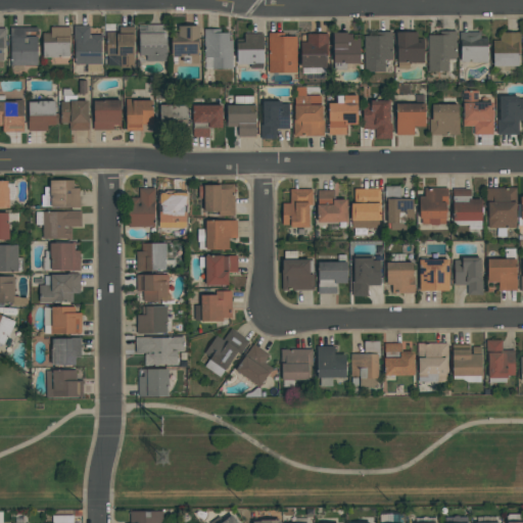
[(146,61),(146,55),(139,55),(139,25),(167,25),(167,61),(146,61)]
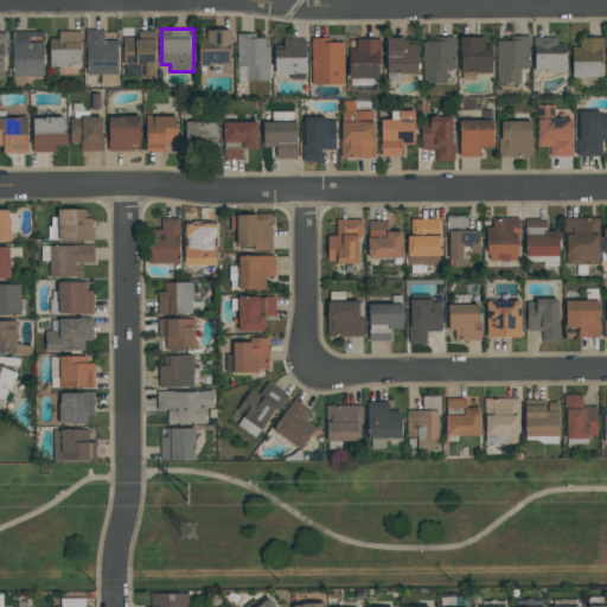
[(119,40),(119,46),(117,46),(117,84),(101,84),(101,75),(87,75),(87,51),(85,51),(85,30),(104,30),(104,40),(119,40)]
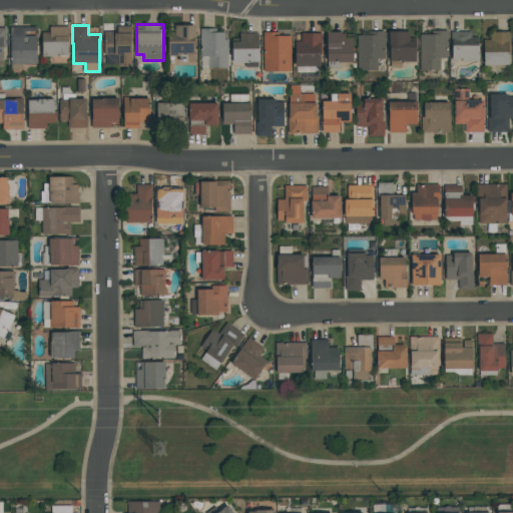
[(131,25),(131,66),(118,66),(118,54),(104,54),(104,31),(116,31),(116,25),(131,25)]
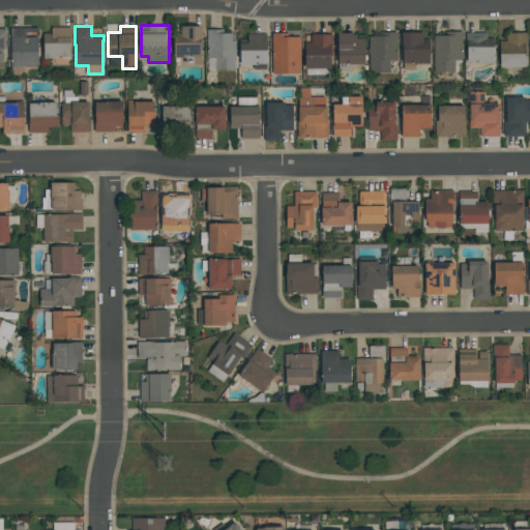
[(180,36),(180,26),(201,26),(201,40),(200,40),(200,54),(202,54),(202,64),(185,64),(185,58),(173,58),(173,36),(180,36)]
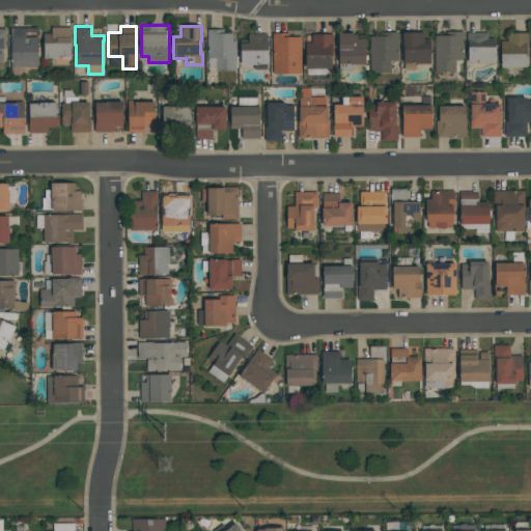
[(71,27),(71,37),(71,57),(70,57),(70,61),(61,61),(61,58),(43,58),(43,33),(51,33),(51,27),(71,27)]
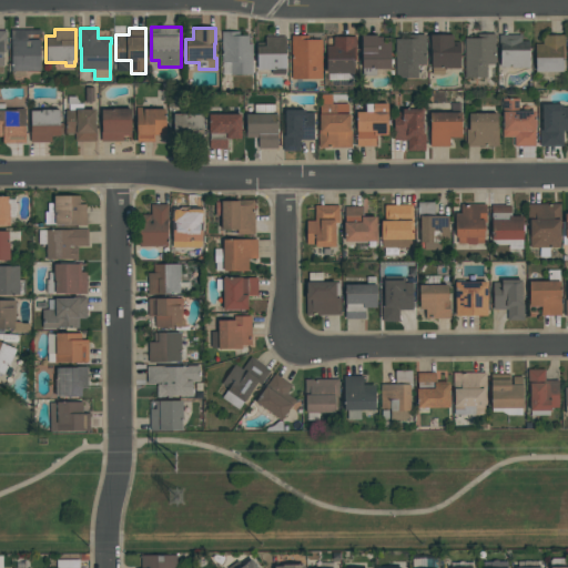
[(40,71),(24,71),(24,77),(12,77),(12,72),(11,72),(11,47),(10,47),(10,30),(40,30),(40,34),(27,34),(27,40),(40,40),(40,71)]
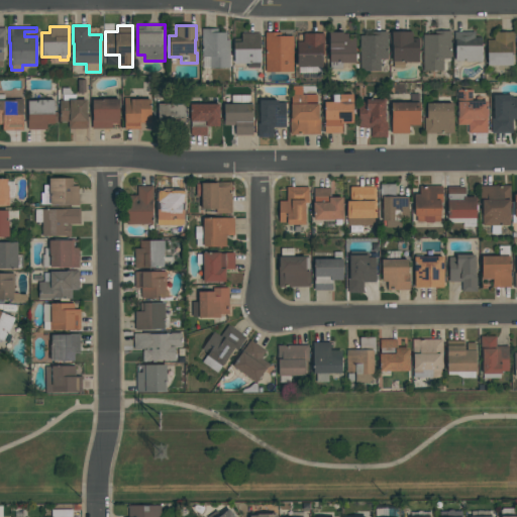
[(202,28),(218,28),(218,32),(226,32),(226,40),(229,39),(229,68),(202,69),(202,28)]
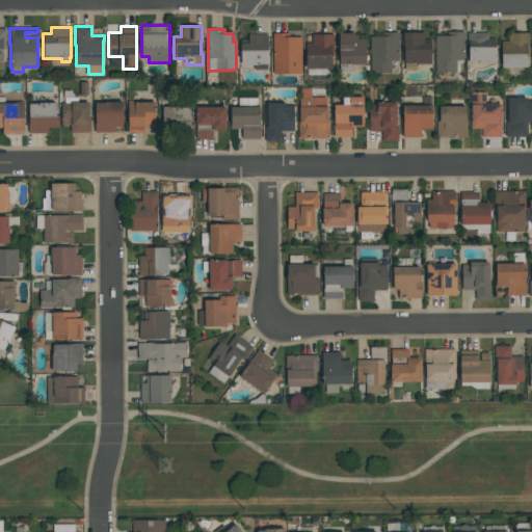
[(463,31),(463,60),(462,60),(462,63),(459,63),(459,73),(434,73),(434,35),(447,35),(447,31),(463,31)]
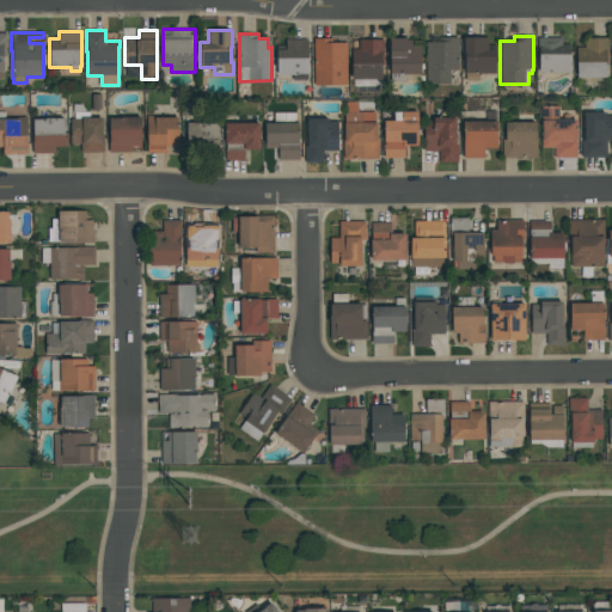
[(458,69),(450,69),(450,84),(426,84),(426,42),(442,42),(442,37),(458,37),(458,69)]
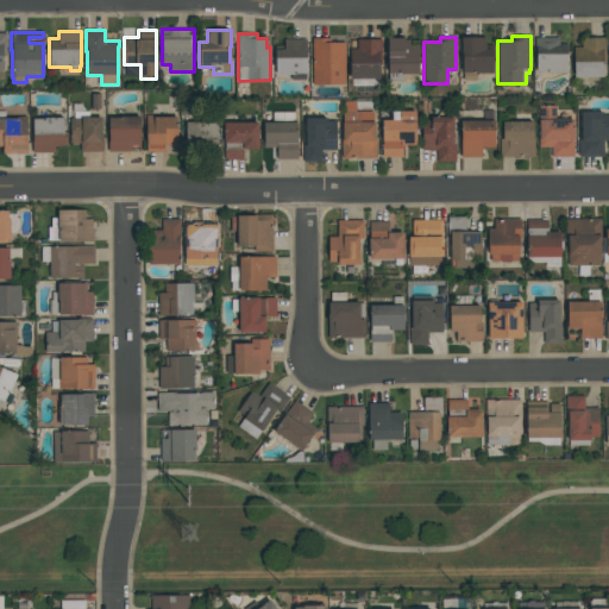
[(493,45),(493,74),(477,74),(477,80),(463,80),(463,54),(460,54),(460,37),(485,37),(485,45),(493,45)]
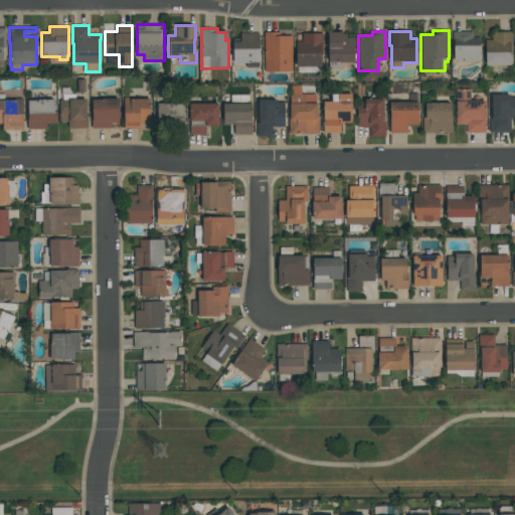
[(512,31),(512,52),(510,52),(510,65),(485,65),(485,39),(492,39),(492,31),(512,31)]
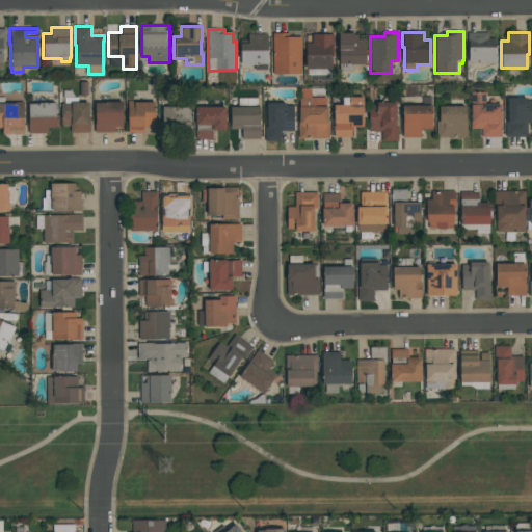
[(267,33),(267,70),(255,70),(255,65),(240,65),(240,43),(240,40),(248,40),(248,33),(267,33)]
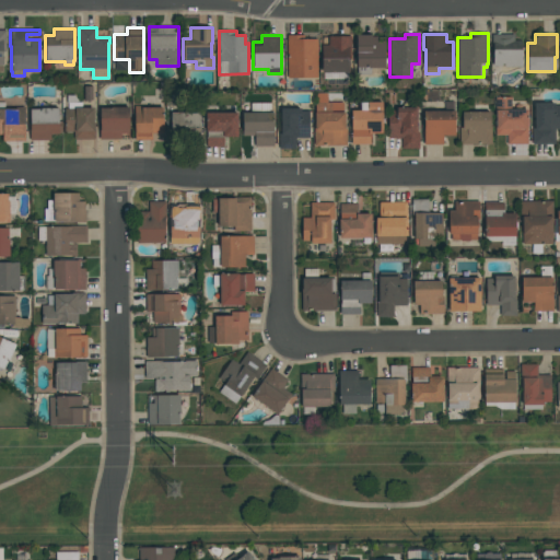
[(317,38),(317,78),(288,78),(288,35),(304,35),(304,38),(317,38)]
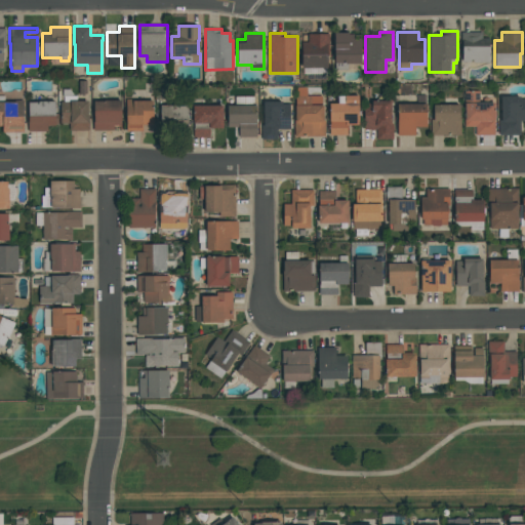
[(361,64),(348,64),(348,70),(335,70),(335,64),(333,64),(333,33),(348,33),(348,34),(353,34),(353,39),(361,39),(361,64)]
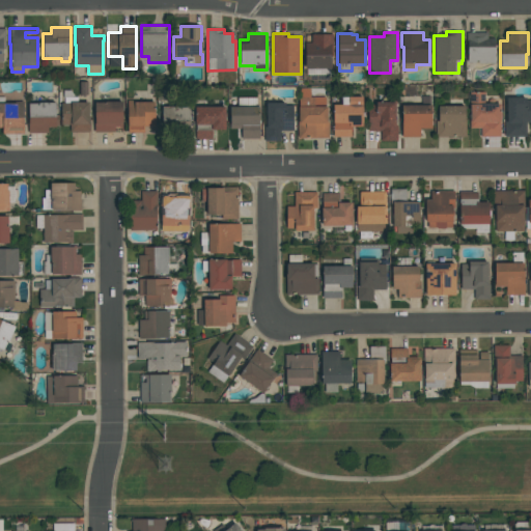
[(467,63),(467,43),(466,43),(466,33),(487,33),(487,38),(495,38),(495,63),(467,63)]
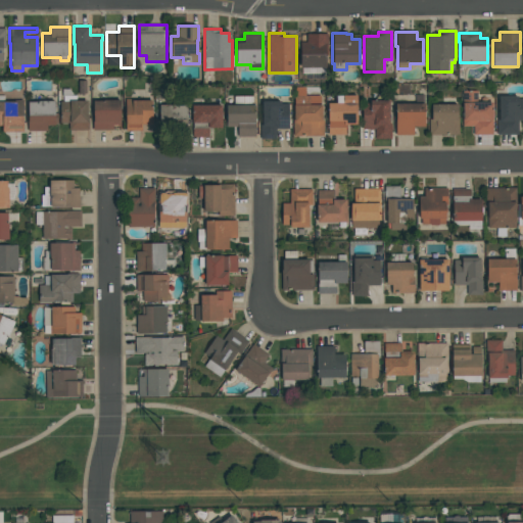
[(325,74),(302,74),(302,67),(300,67),(300,42),(301,42),(301,35),(306,35),(306,34),(328,34),(328,55),(326,55),(326,67),(325,67),(325,74)]
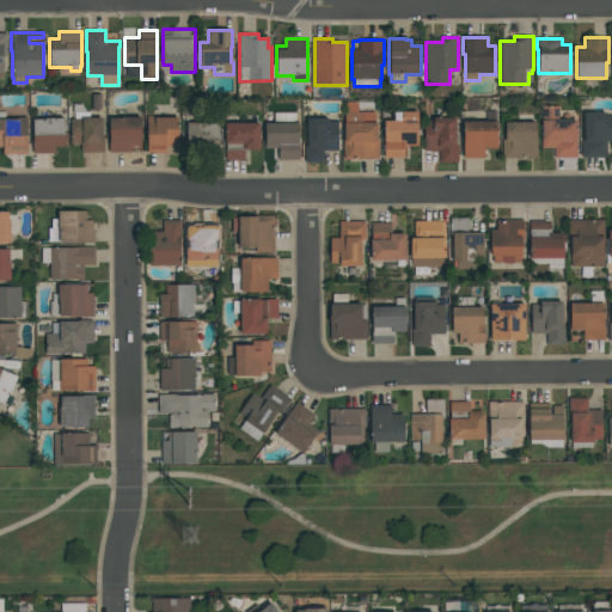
[(343,159),(343,139),(343,123),(344,123),(344,112),(346,112),(346,102),(357,102),(357,111),(375,111),(375,122),(377,122),(377,140),(379,140),(379,159),(343,159)]
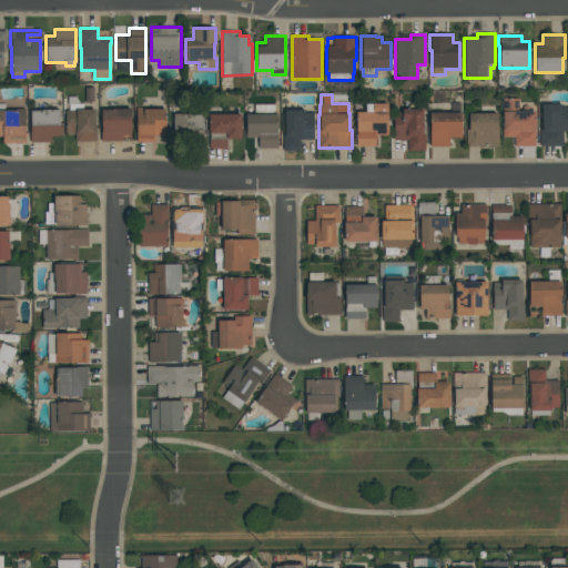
[(97,141),(74,141),(74,133),(66,133),(66,110),(69,110),(69,104),(68,104),(68,97),(75,97),(79,104),(82,104),(82,109),(94,109),(94,122),(97,122),(97,141)]
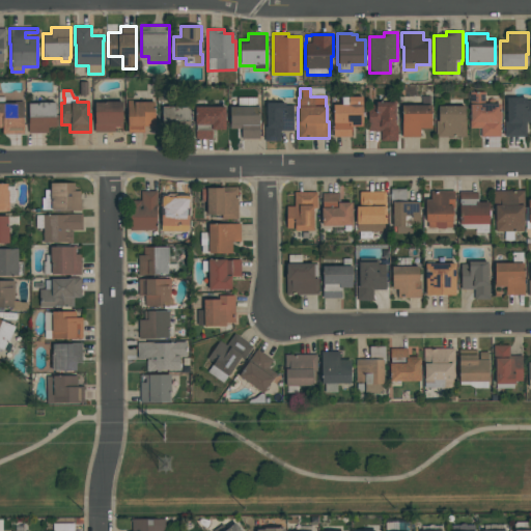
[(500,104),(500,136),(480,136),(480,129),(469,129),(469,120),(470,120),(470,92),(484,92),(484,104),(500,104)]
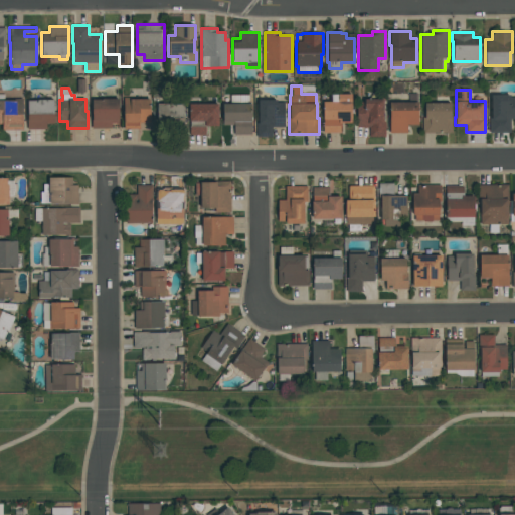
[(323,102),(337,102),(337,94),(351,94),(351,123),(341,123),(341,132),(323,132),(323,120),(323,102)]
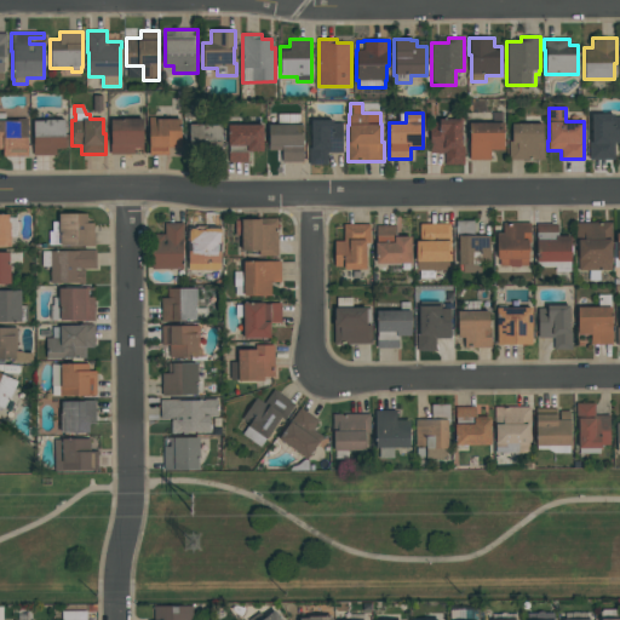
[(470,160),(470,122),(492,122),(492,113),(501,113),(501,122),(504,122),(504,150),(491,150),(491,160),(470,160)]
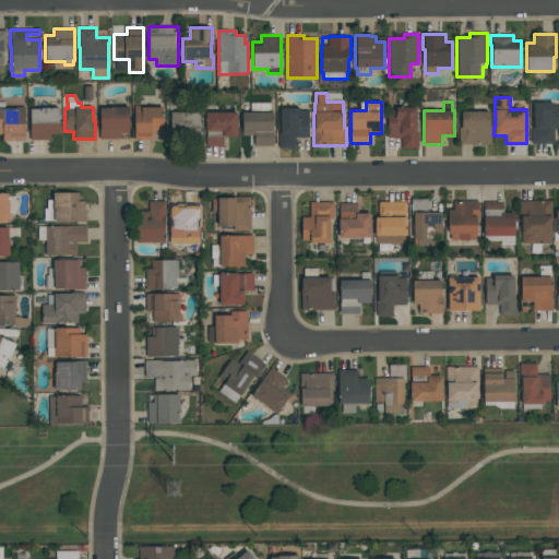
[(554,144),(532,144),(532,120),(533,120),(533,102),(554,102),(554,105),(558,105),(558,129),(554,129),(554,144)]
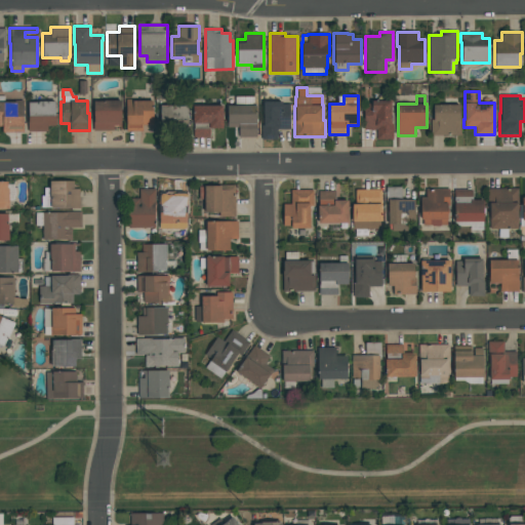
[(23,99),(23,132),(2,132),(2,126),(0,126),(0,96),(4,96),(4,99),(23,99)]
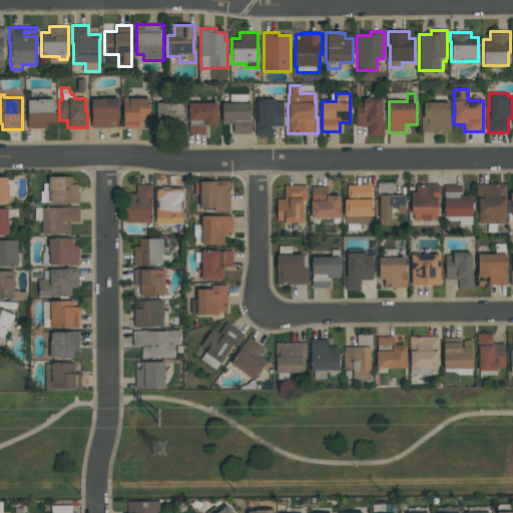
[(222,124),(222,103),(229,103),(229,94),(247,94),(247,103),(250,103),(250,133),(232,133),(232,124),(222,124)]
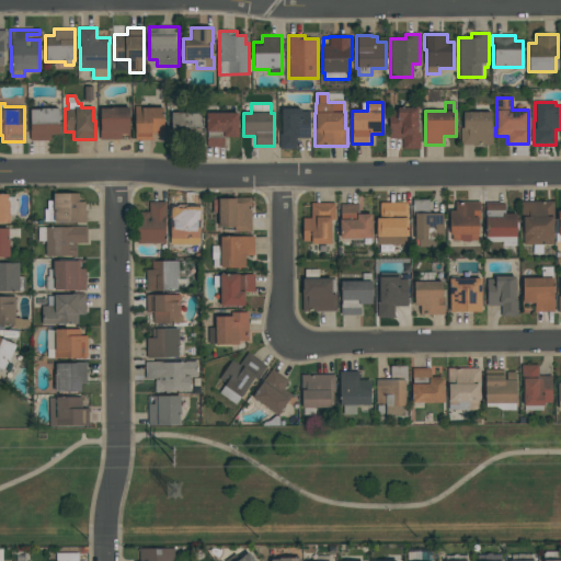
[(163,106),(163,134),(151,134),(151,139),(135,139),(135,106),(163,106)]
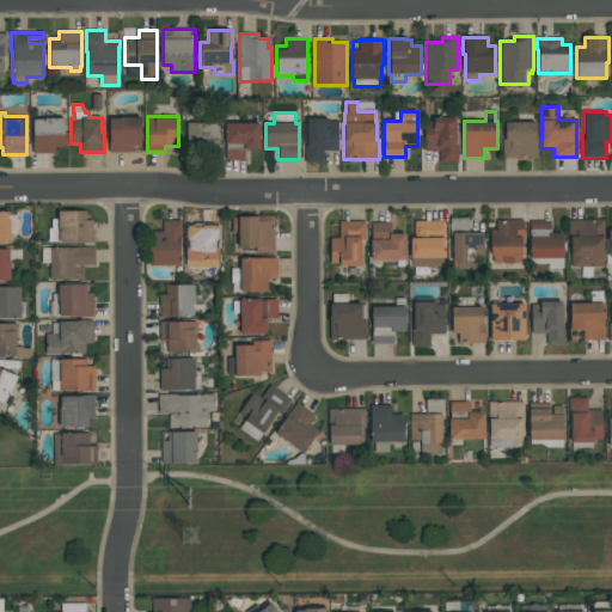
[(65,117),(65,147),(59,147),(59,146),(55,146),(55,152),(32,152),(32,141),(32,118),(44,118),(44,117),(65,117)]
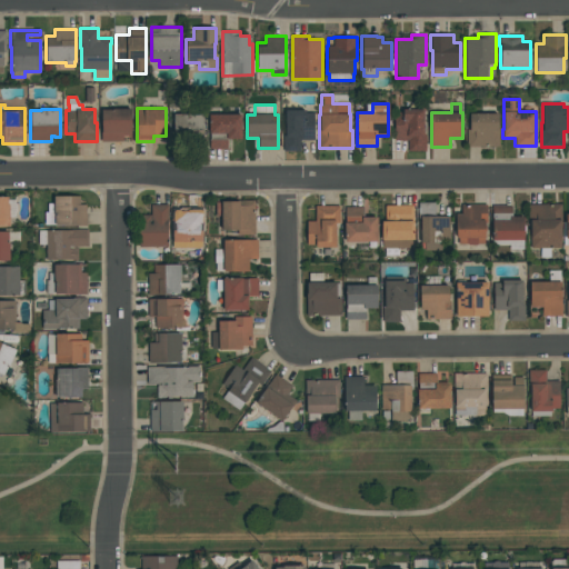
[(131,141),(130,141),(130,136),(122,136),(122,141),(101,141),(101,130),(101,109),(112,109),(131,109),(131,141)]
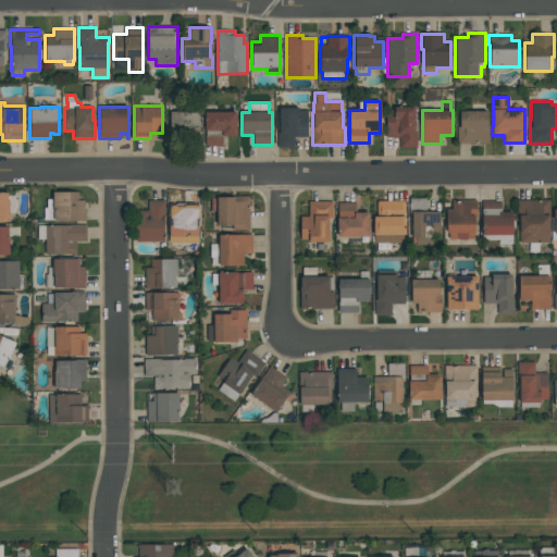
[(415,107),(415,131),(417,131),(417,148),(399,148),(399,137),(386,137),(386,110),(394,110),(394,107),(415,107)]
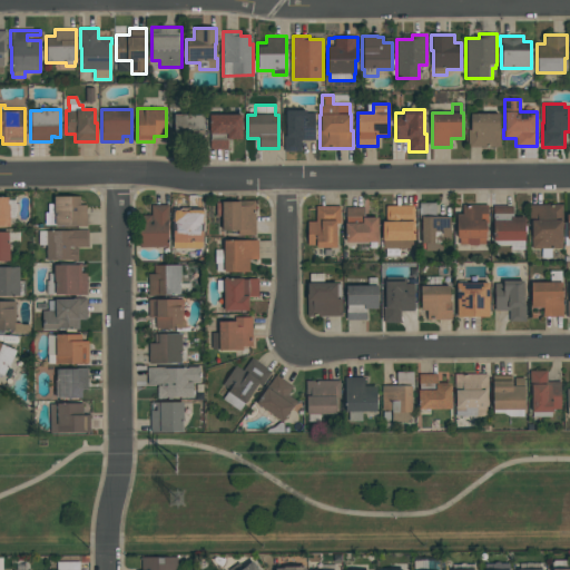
[(314,112),(314,140),(301,140),(301,151),(284,151),(284,135),(286,135),(286,110),(306,110),(306,112),(314,112)]
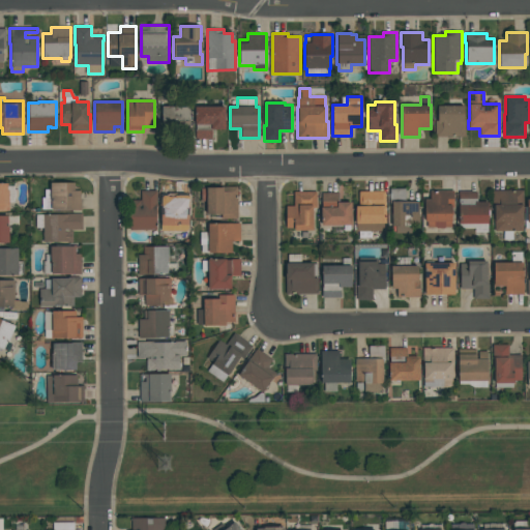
[(162,106),(188,106),(188,134),(162,134),(162,106)]
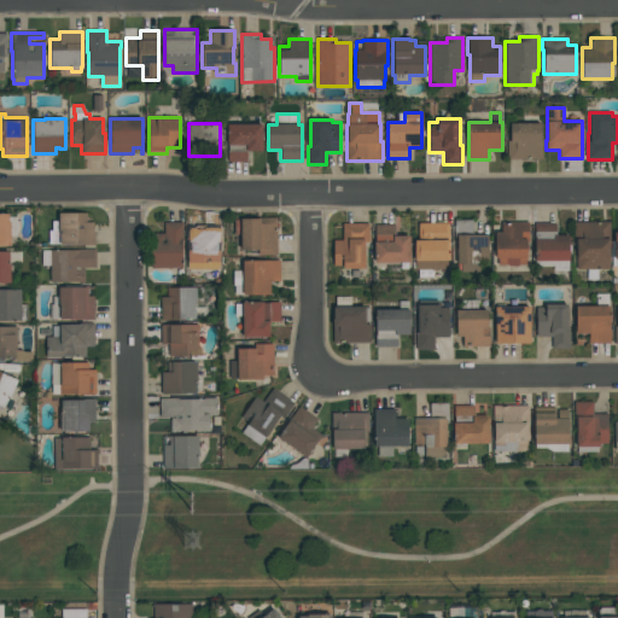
[(262,151),(248,151),(248,162),(227,162),(227,151),(228,151),(228,145),(227,145),(227,123),(262,123),(262,151)]
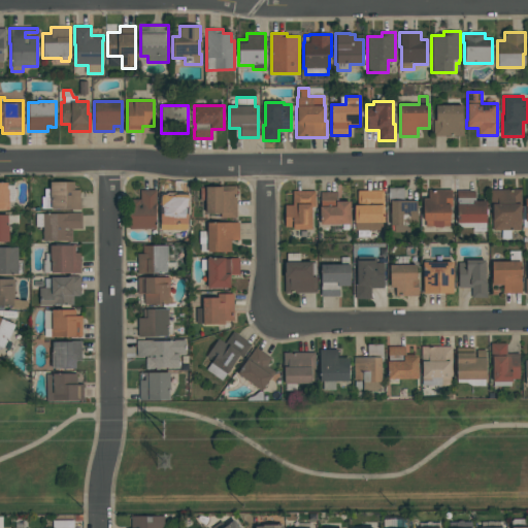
[(462,105),(462,119),(463,119),(463,136),(433,136),(433,120),(435,120),(435,105),(462,105)]
